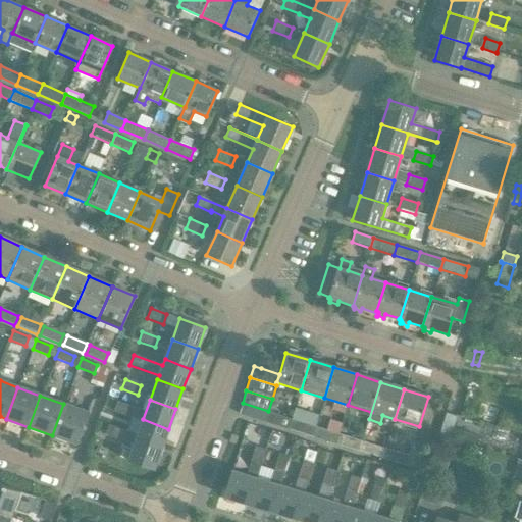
[(128,418),(133,408),(116,402),(112,412),(128,418)]
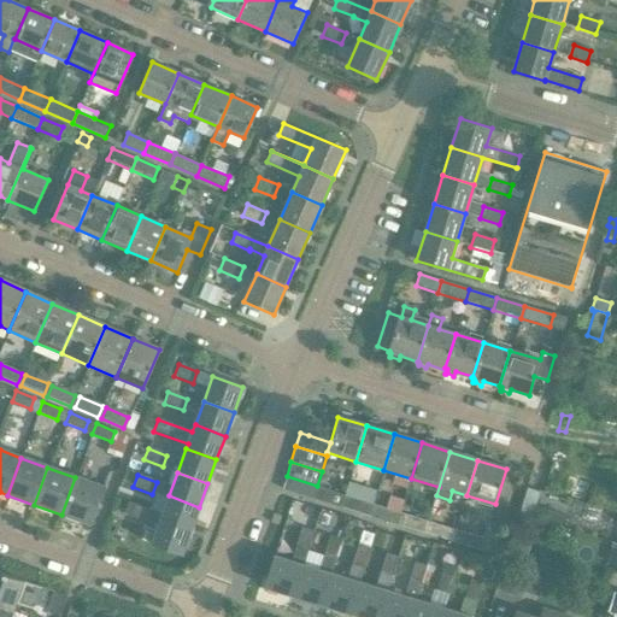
[(312,499),(316,487),(317,486),(287,476),(283,489),(312,499)]
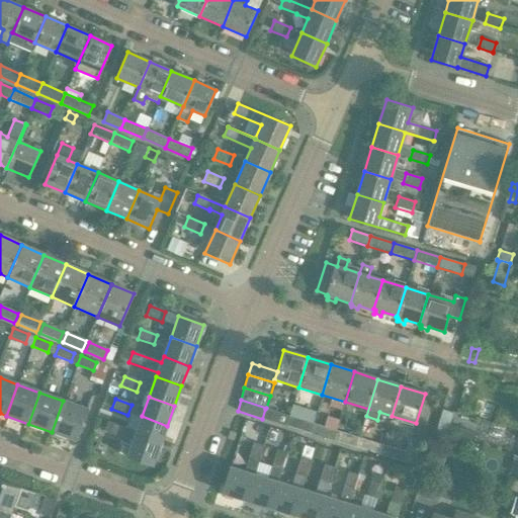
[(63,401),(52,432),(75,440),(86,410),(63,401)]
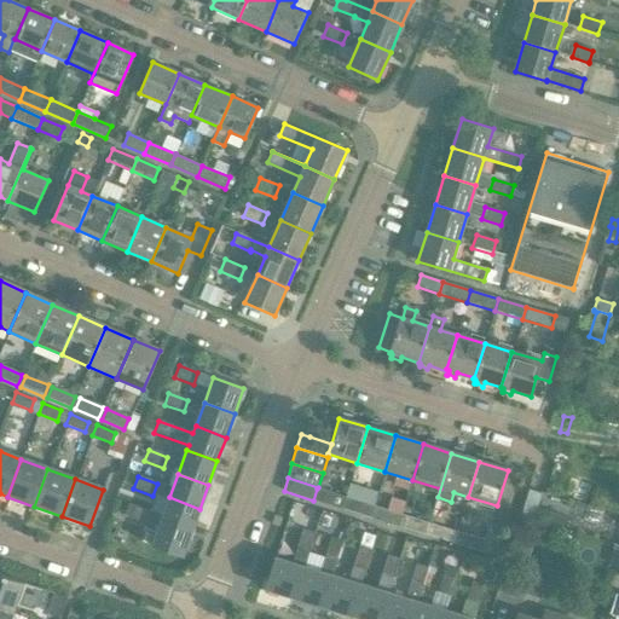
[(317,489),(313,501),(342,509),(346,497),(317,489)]
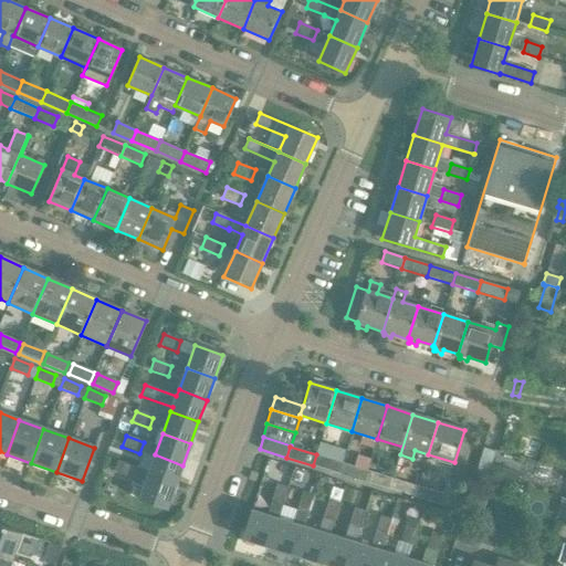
[(483,448),(477,470),(488,474),(495,451),(483,448)]
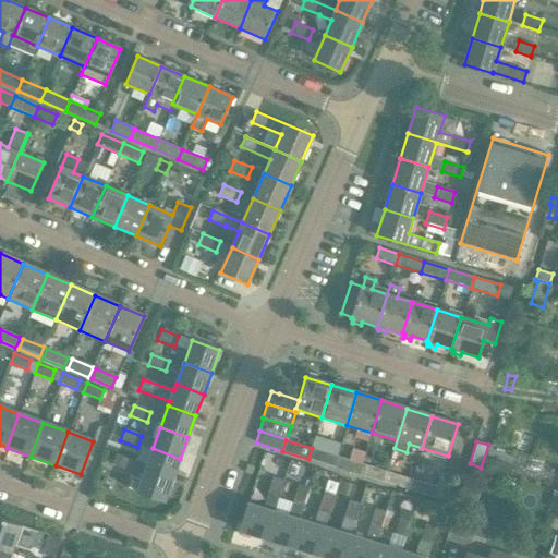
[(557,461),(557,448),(538,441),(534,453),(557,461)]
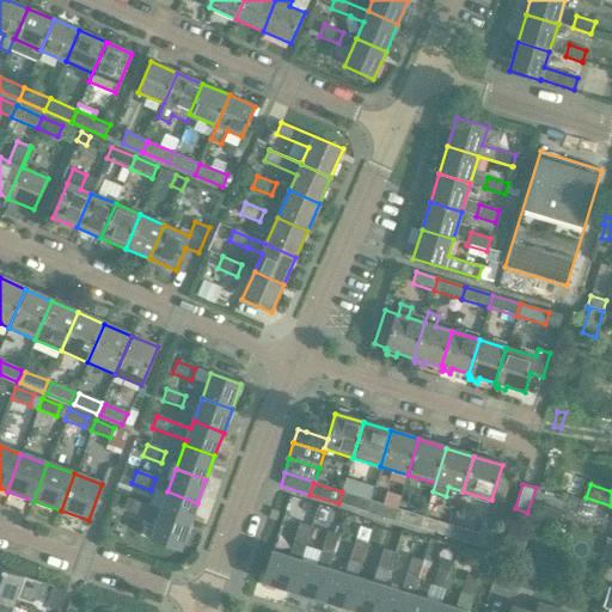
[(197,503),(167,491),(159,515),(189,526),(197,503)]
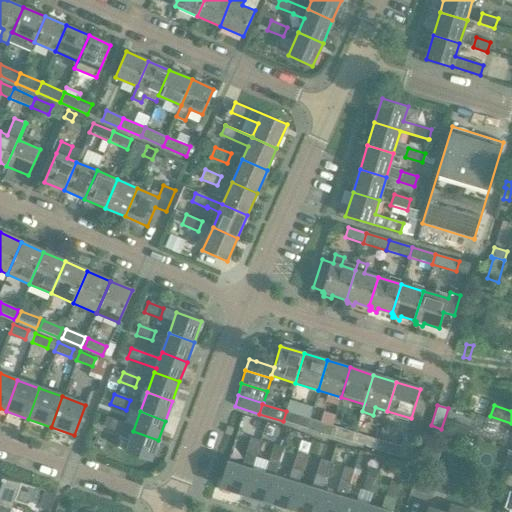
[(286,411),(283,421),(306,428),(309,418),(286,411)]
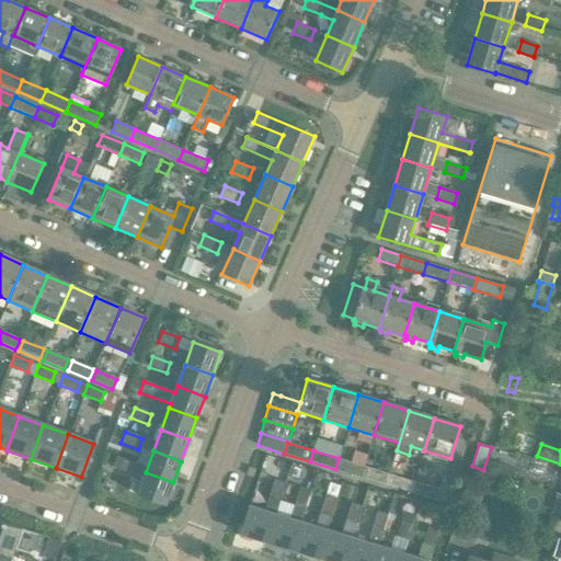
[(130,474),(134,464),(116,458),(112,469),(130,474)]
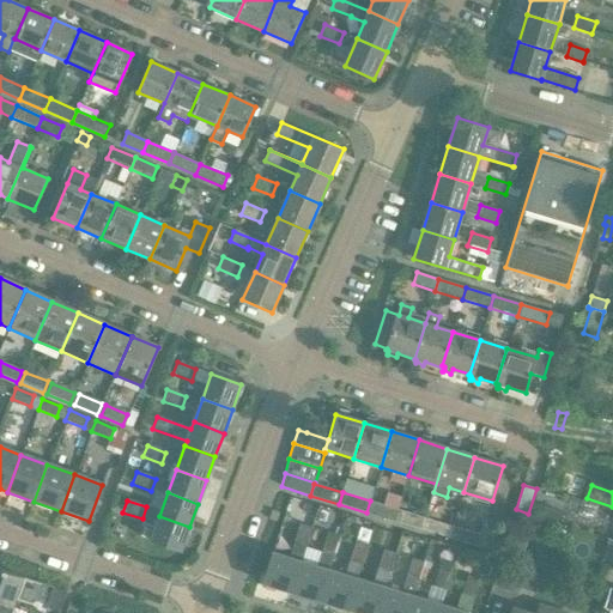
[(370,501),(366,513),(394,521),(398,510),(370,501)]
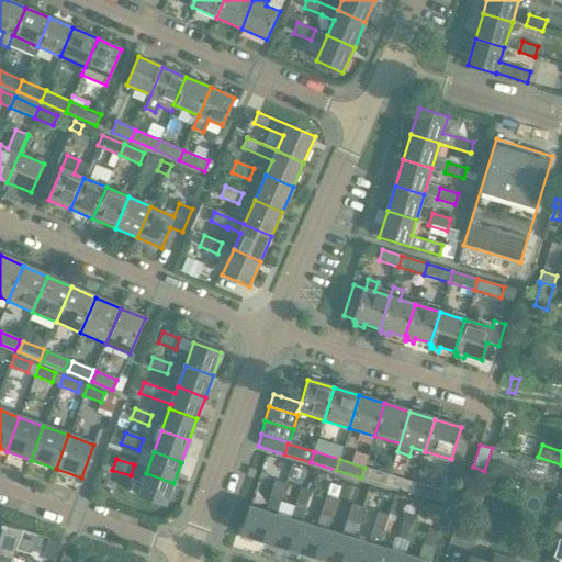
[(499,463),(495,475),(512,481),(515,469),(499,463)]
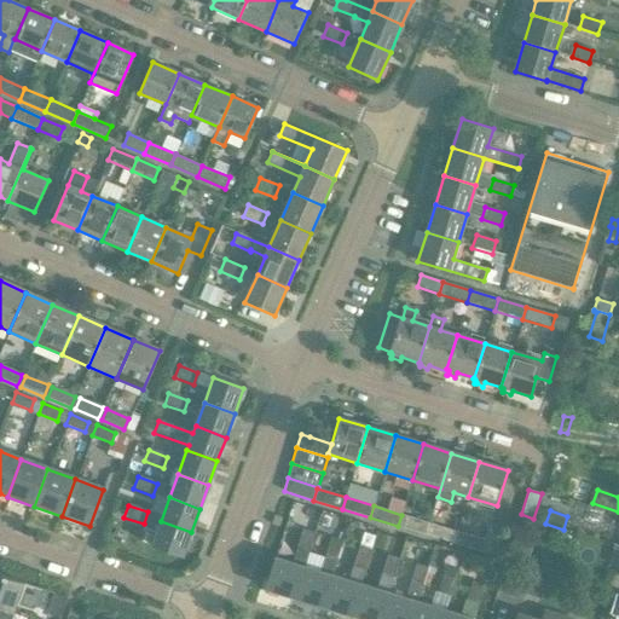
[(401,515),(398,526),(426,534),(429,524),(401,515)]
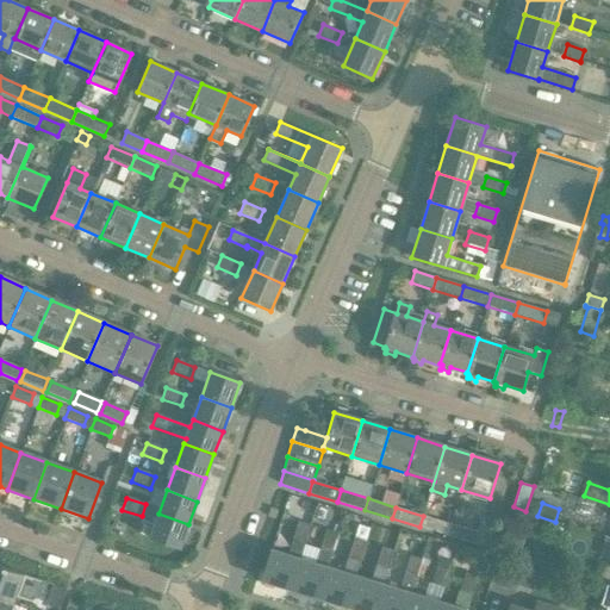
[(188,524),(159,514),(149,539),(179,549),(188,524)]
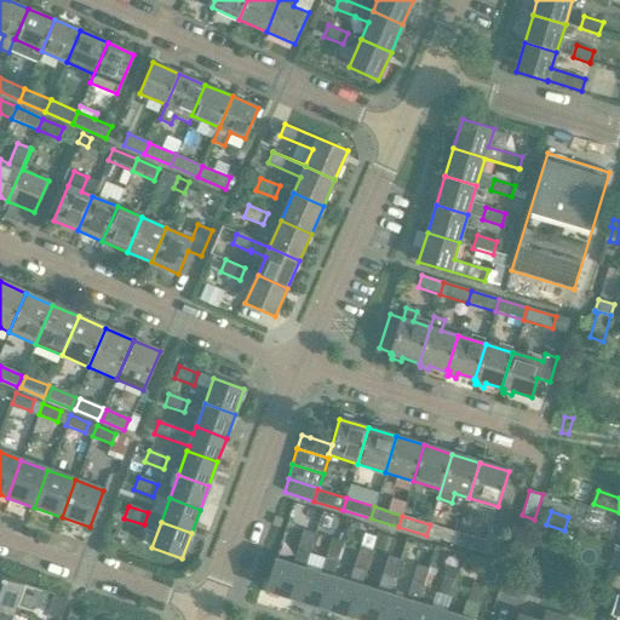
[(430,524),(426,535),(454,544),(458,533),(430,524)]
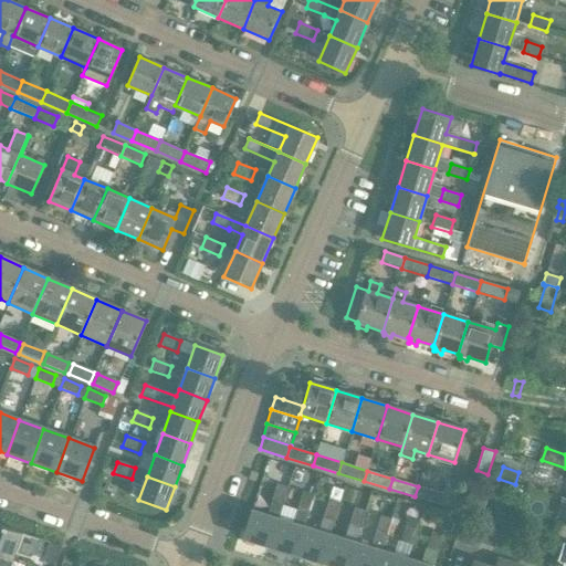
[(418,486),(415,496),(452,509),(460,483),(448,479),(443,494),(418,486)]
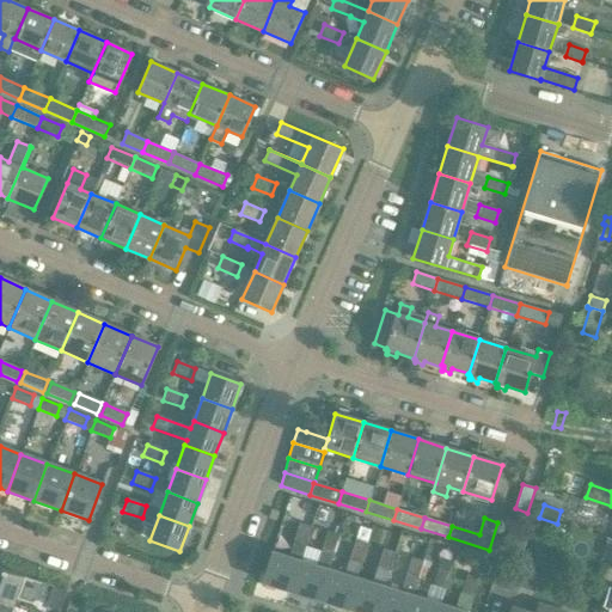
[(288,589),(308,526),(300,524),(289,556),(269,549),(259,581),(288,589)]
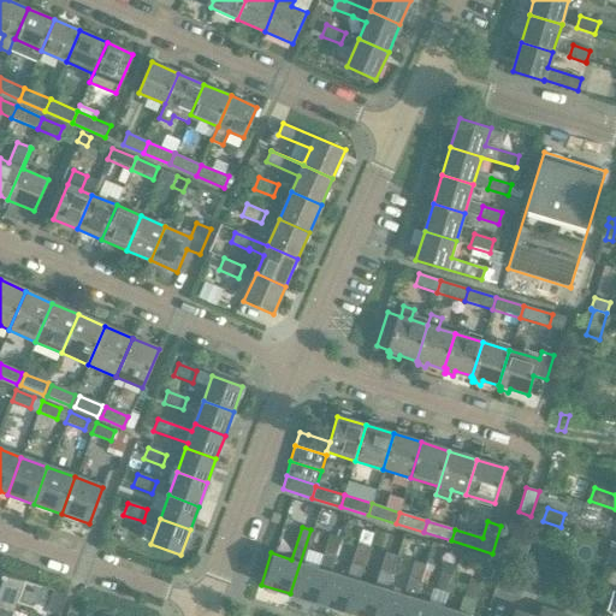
[(319,602),(338,538),(330,535),(320,568),(303,563),(313,529),(311,529),(290,593),(319,602)]
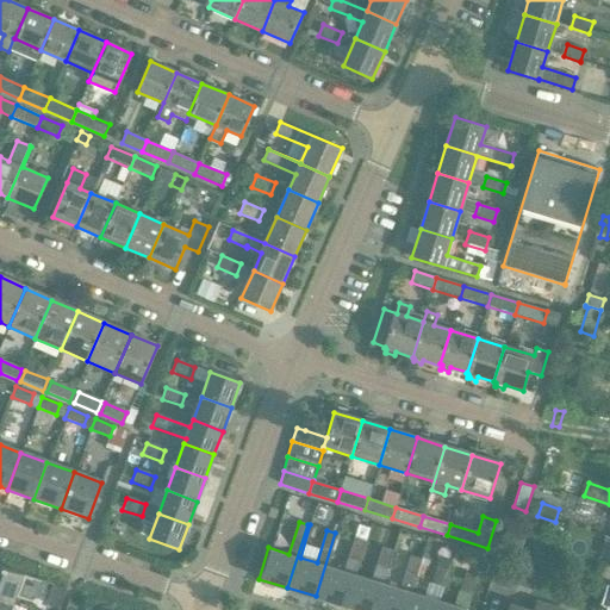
[(343,604),(362,541),(354,539),(344,571),(329,566),(338,534),(335,533),(316,596),(343,604)]
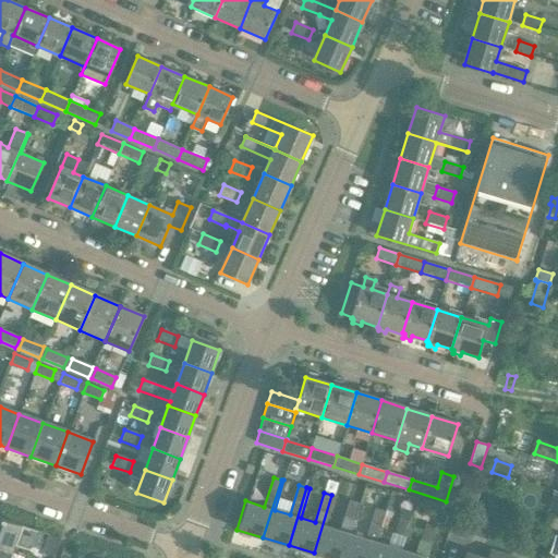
[(465,487),(462,499),(476,504),(480,492),(465,487)]
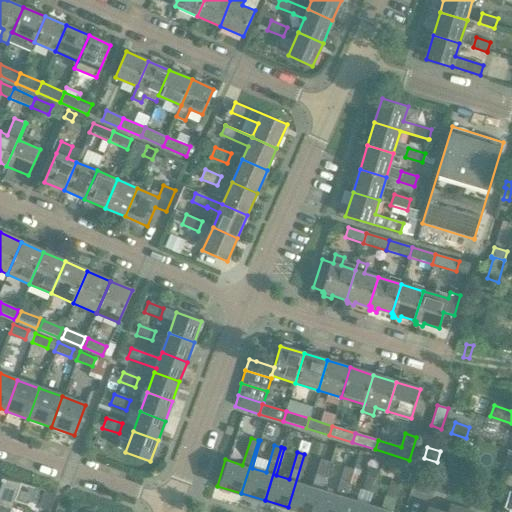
[(303,511),(312,511),(328,461),(321,459),(312,486),(299,482),(307,455),(304,454),(288,507),(303,511)]
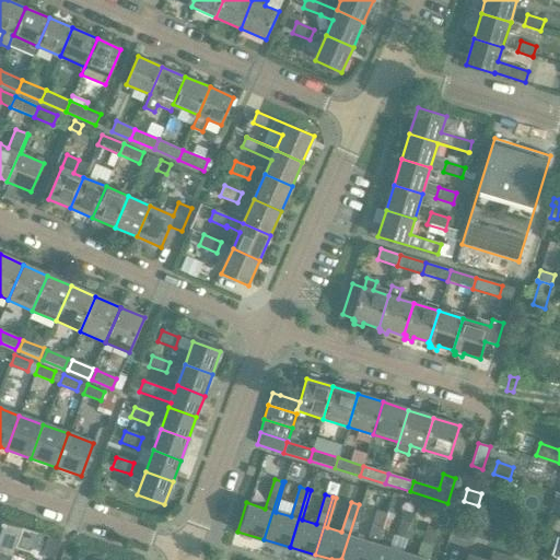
[(370,559),(384,513),(376,510),(368,539),(352,535),(362,505),(359,504),(341,559),(370,559)]
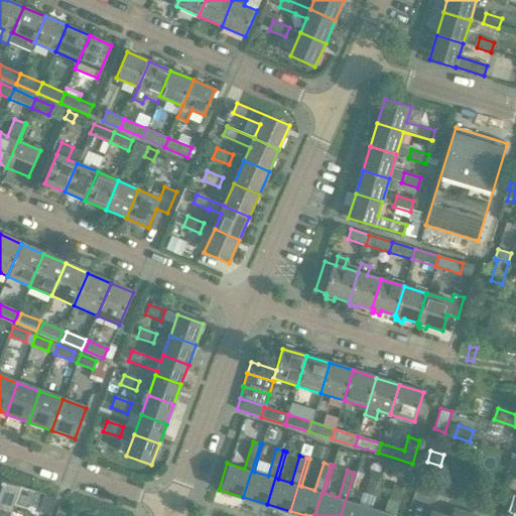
[(366,515),(378,480),(370,477),(362,504),(349,500),(357,473),(354,473),(341,515),(366,515)]
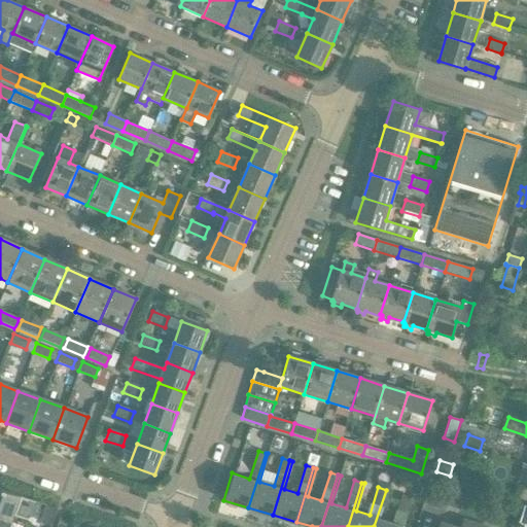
[(449,504),(453,492),(440,488),(435,500),(449,504)]
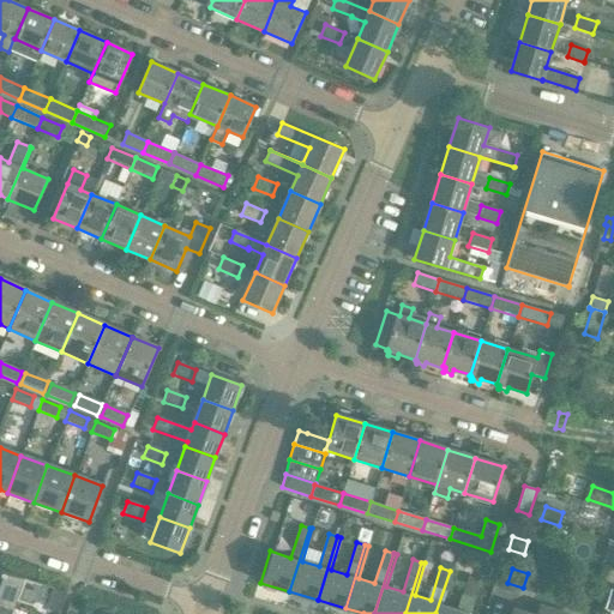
[(0,602),(13,607),(23,579),(0,570),(0,602)]
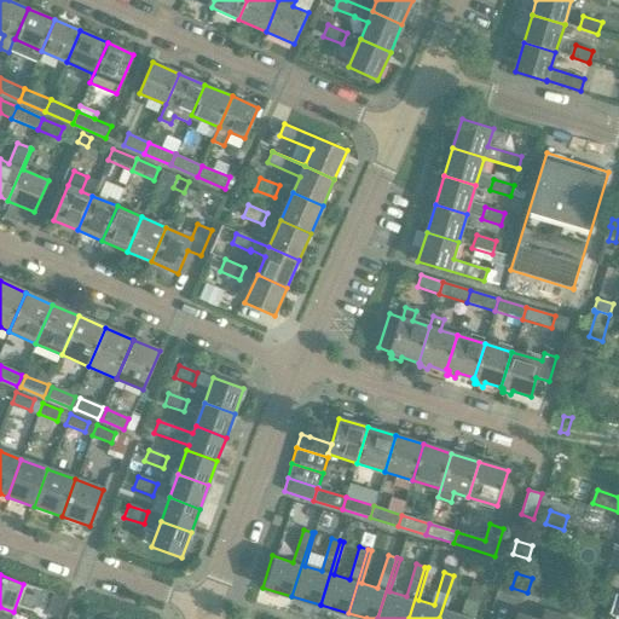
[(453,576),(439,618),(472,618),(473,617),(482,584),(470,580),(461,613),(446,608),(456,577),(453,576)]
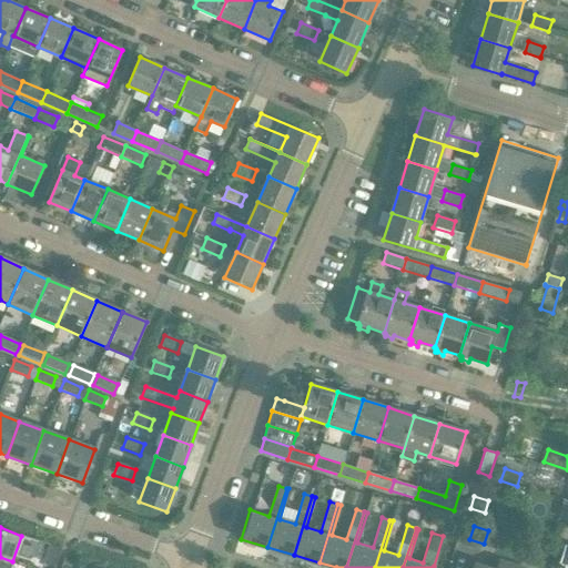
[(40,567),(54,567),(62,549),(49,545),(40,567)]
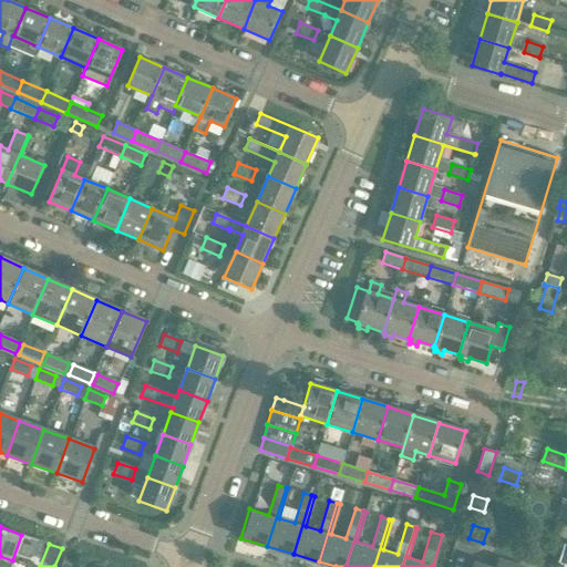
[(9,566),(12,560),(0,556),(0,566),(9,566)]
